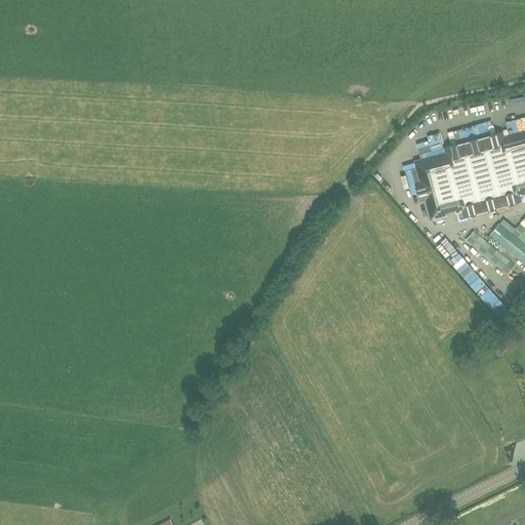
[(524,130),(503,136),(502,131),(444,148),(445,153),(414,161),(416,168),(411,169),(419,202),(426,201),(431,220),(447,216),(446,212),(454,209),(455,213),(461,212),(462,217),(522,201),(521,196),(524,194),(524,191),(524,190),(524,130)]
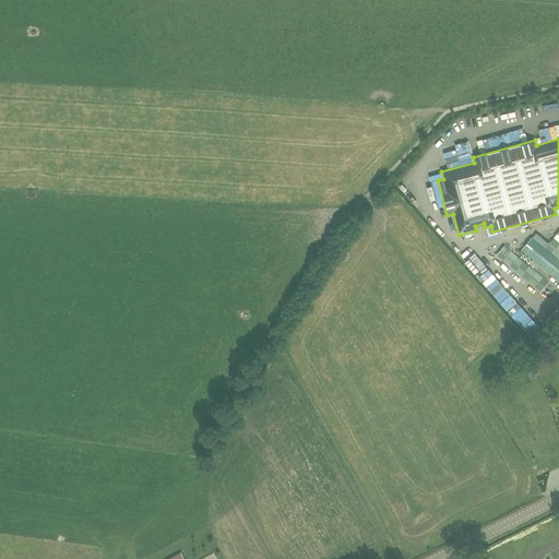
[(558,260),(532,238),(521,250),(558,281),(558,260)]
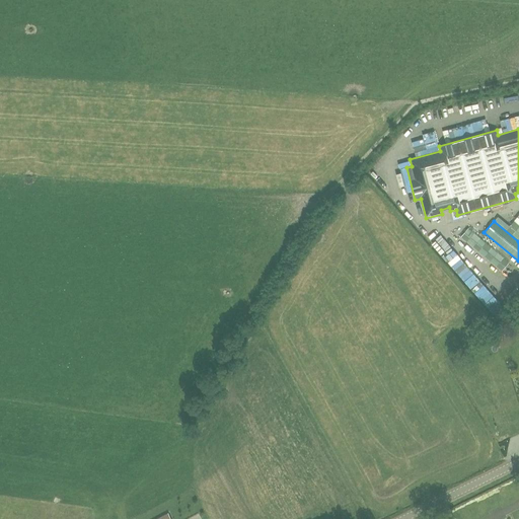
[(467,229),(460,238),(501,272),(509,263),(473,234),(468,229),(467,229)]
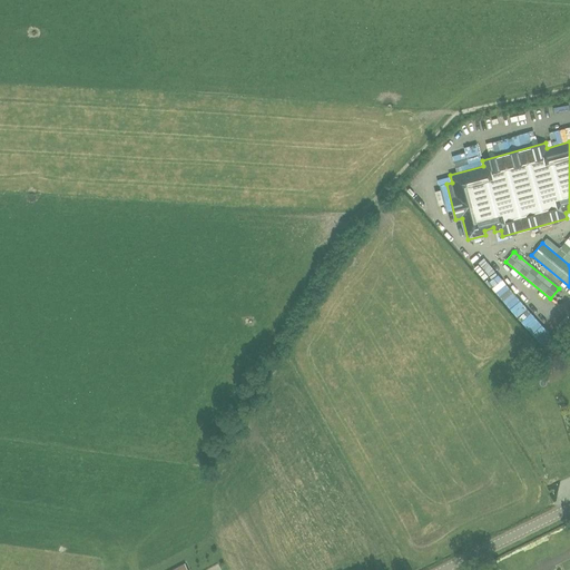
[(485,261),(482,263),(495,279),(499,276),(485,261)]
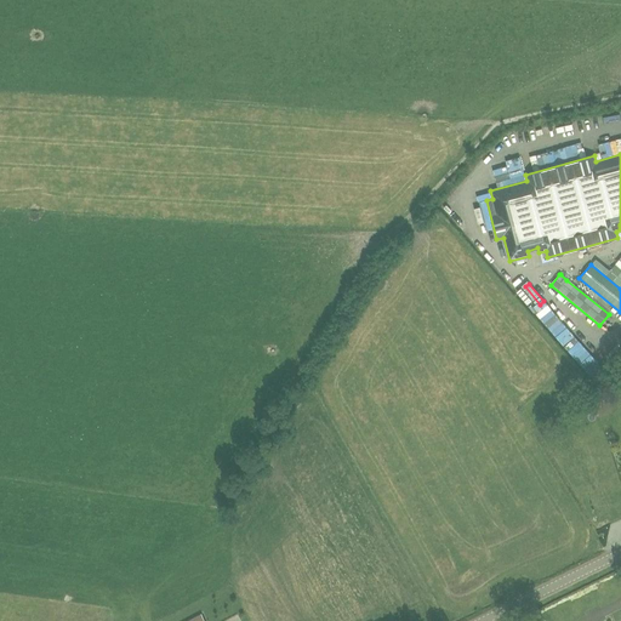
[(564,346),(576,336),(557,314),(546,324),(564,346)]
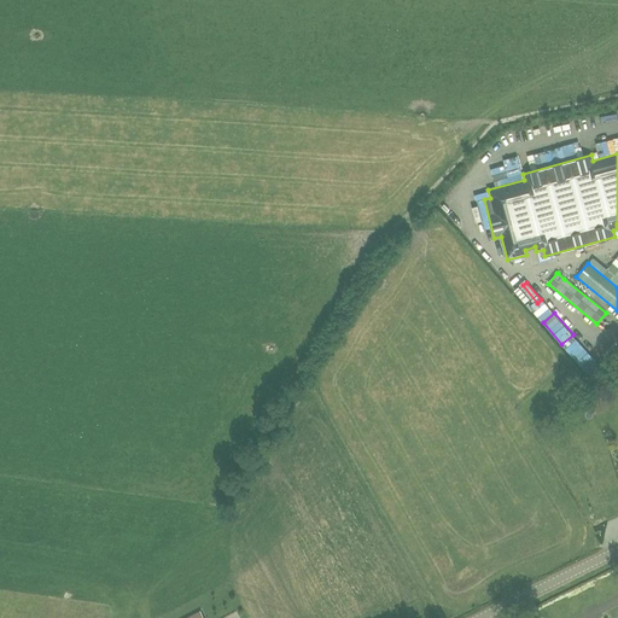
[(576,339),(566,349),(592,375),(601,366),(576,339)]
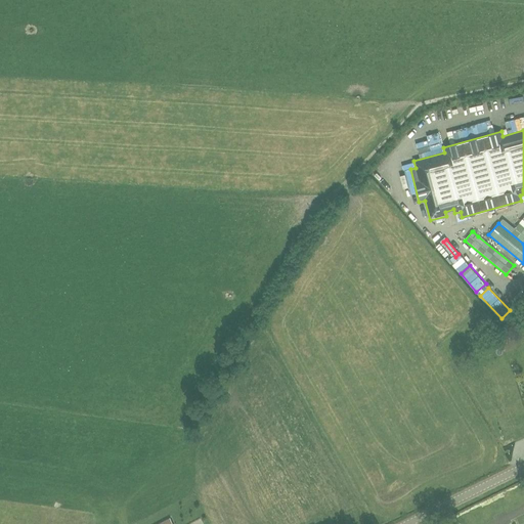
[(523,289),(514,301),(522,307),(523,304),(523,289)]
